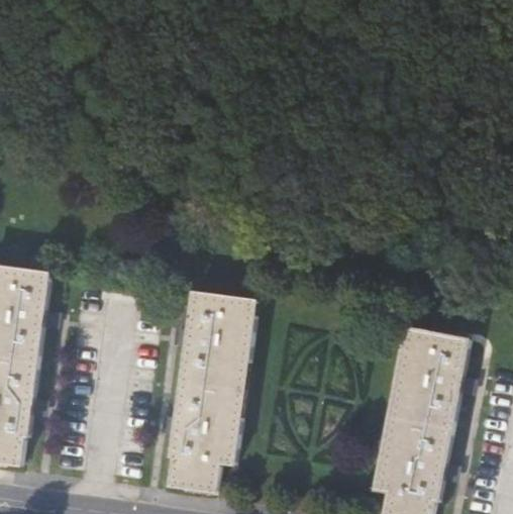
[(50,272),(0,265),(0,459),(20,463),(24,434),(27,434),(31,411),(33,396),(43,323),(45,308),(50,272)]
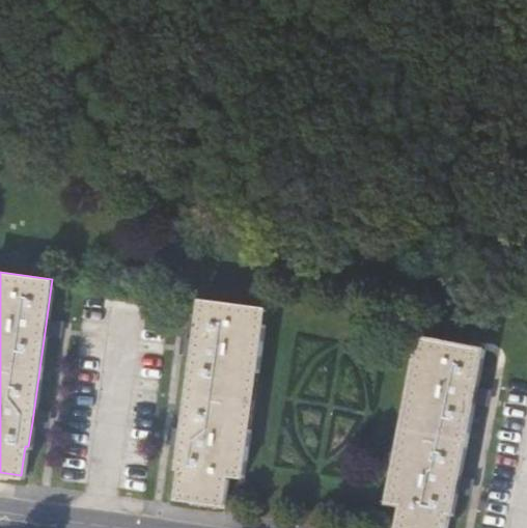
[(177,443),(174,466),(178,466),(174,496),(222,503),(226,473),(240,475),(262,307),(197,299),(192,336),(190,353),(179,427),(177,443)]
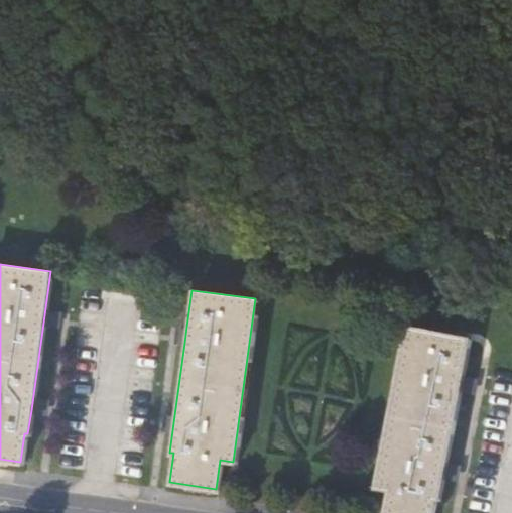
[(45,307),(43,323),(53,325),(55,309),(45,307)]
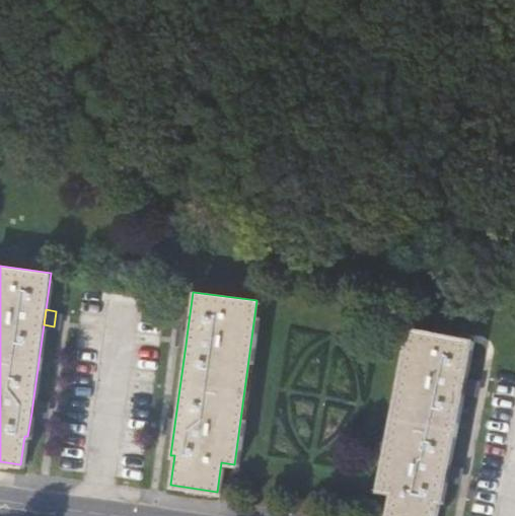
[(408,326),(376,489),(391,492),(386,515),(433,515),(437,500),(440,501),(445,478),(447,463),(461,389),(464,374),(471,339),(408,326)]
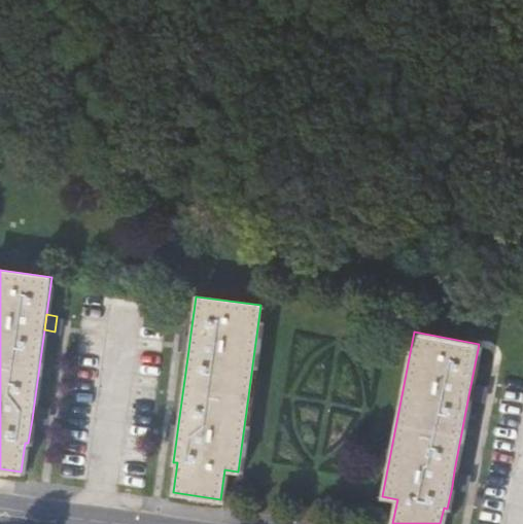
[(190,334),(180,333),(178,348),(188,350),(190,334)]
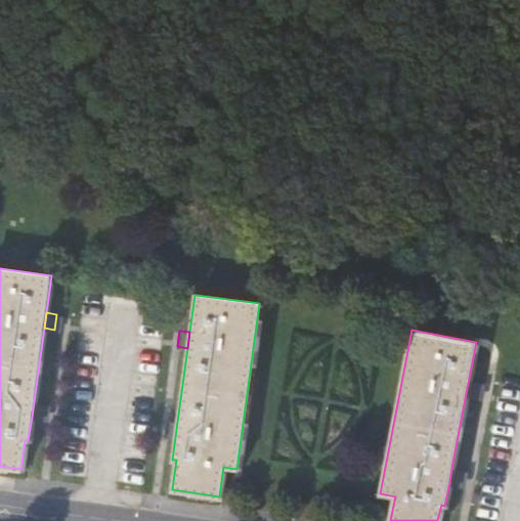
[(479,380),(469,378),(466,393),(476,395),(479,380)]
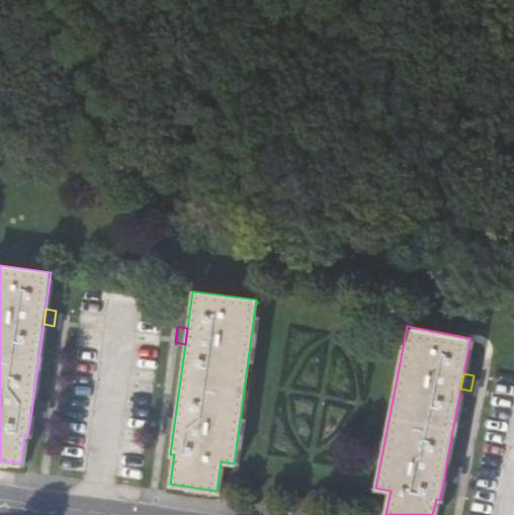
[(33,397),(31,412),(41,414),(44,398),(33,397)]
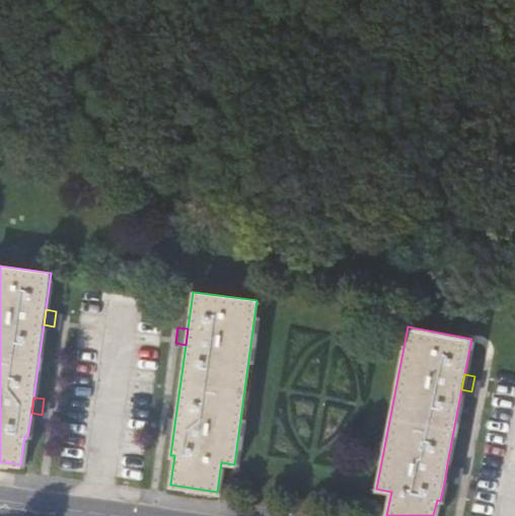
[(163,431),(173,433),(175,418),(165,416),(163,431)]
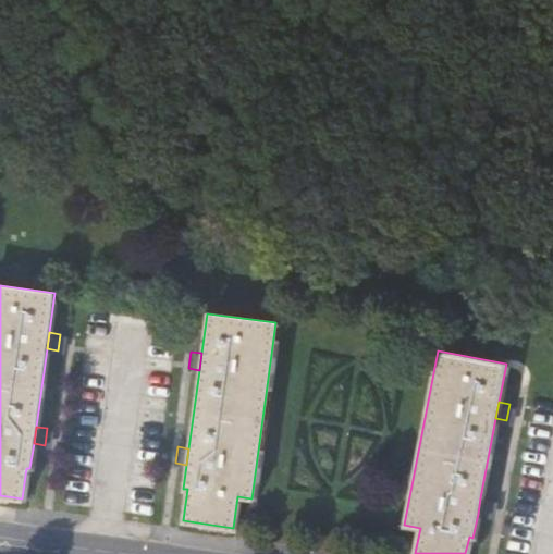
[(480,497),(478,514),(489,516),(492,500),(480,497)]
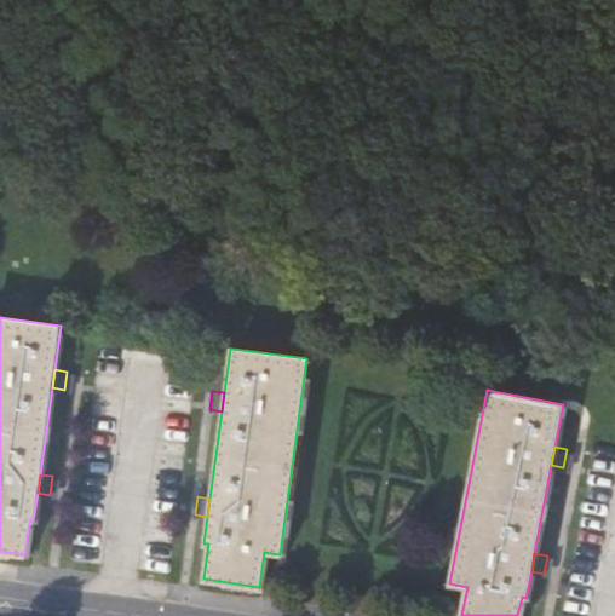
All buildings are outlined.
